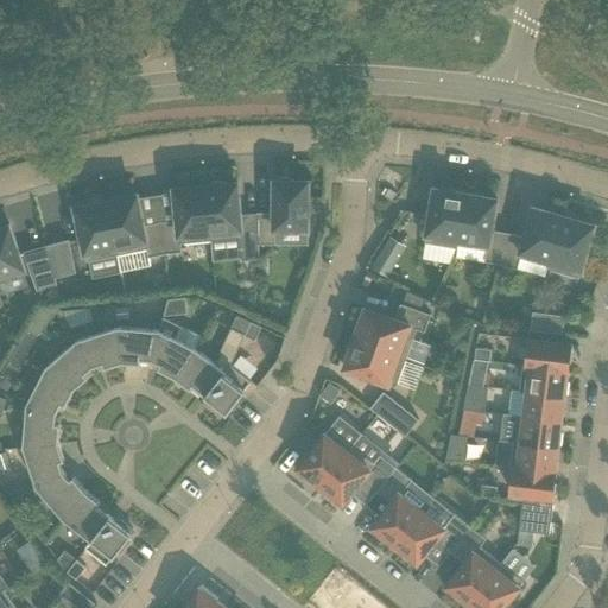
[(259,213),(258,213),(259,245),(276,245),(308,245),(309,230),(309,182),(295,182),(291,178),(279,178),(276,182),(274,182),(274,213),(259,213)]
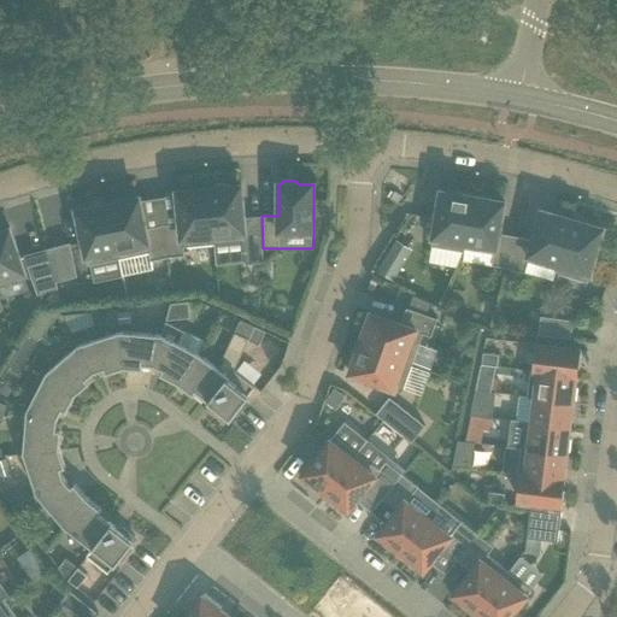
[(212,189),(209,189),(215,245),(244,242),(246,264),(263,262),(263,248),(262,216),(260,216),(260,217),(246,218),(244,218),(241,186),(230,187),(228,184),(215,186),(212,189)]
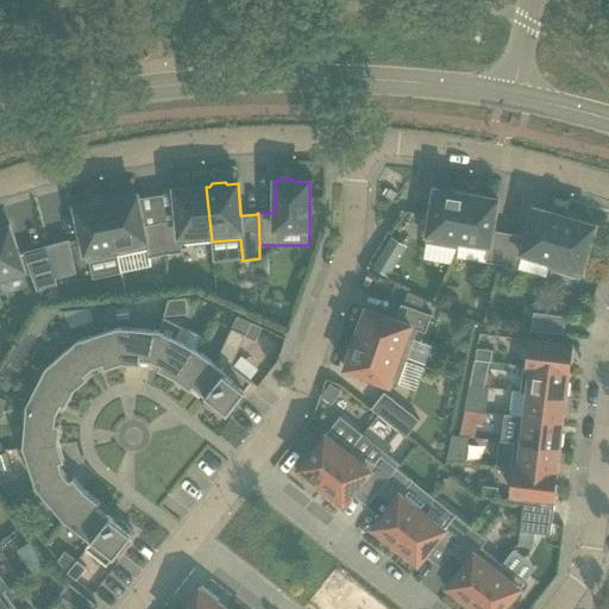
[(177,221),(161,223),(165,255),(182,253),(181,245),(212,242),(206,187),(175,189),(177,221)]
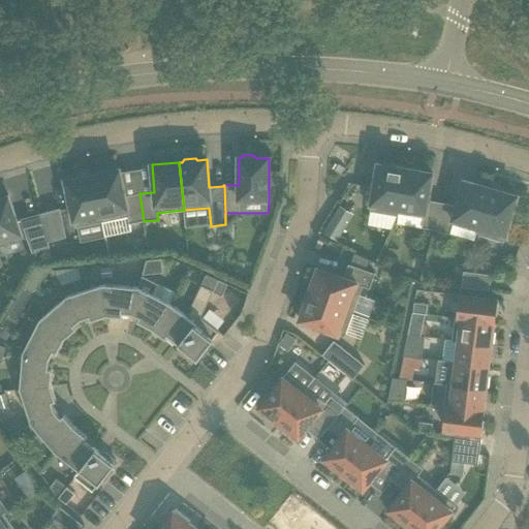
[(398,210),(405,168),(404,168),(405,166),(390,163),(390,166),(378,164),(376,176),(373,176),(369,203),(371,204),(370,212),(398,216),(399,210),(398,210)]
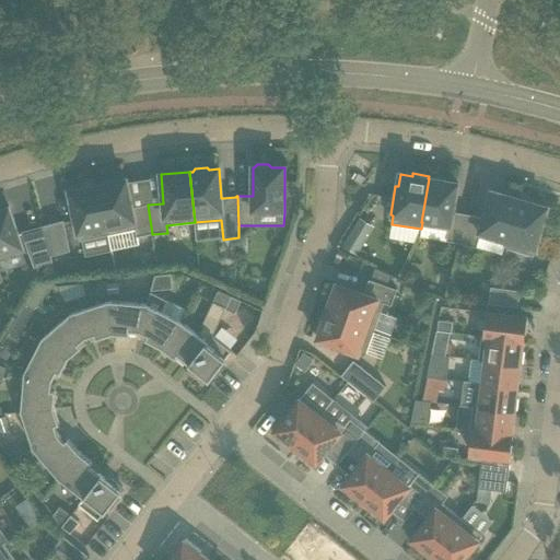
[(457,184),(429,178),(421,222),(422,222),(448,226),(446,241),(462,244),(468,214),(453,212),(457,184)]
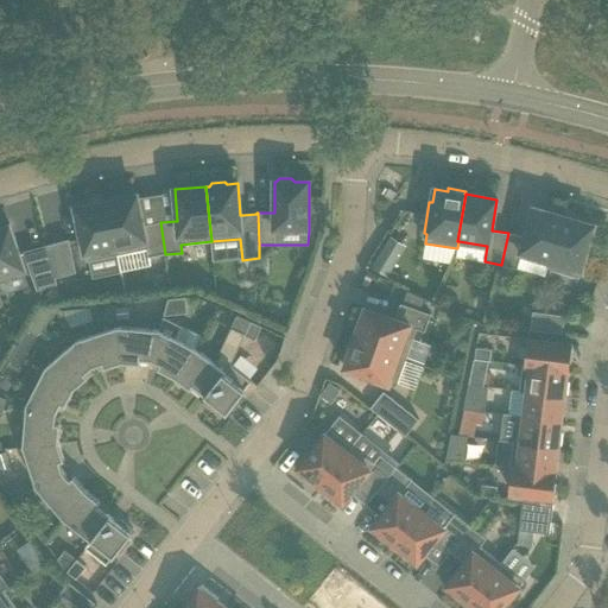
[(138,195),(107,201),(118,255),(121,272),(151,266),(149,258),(165,254),(160,222),(144,226),(139,198),(138,195)]
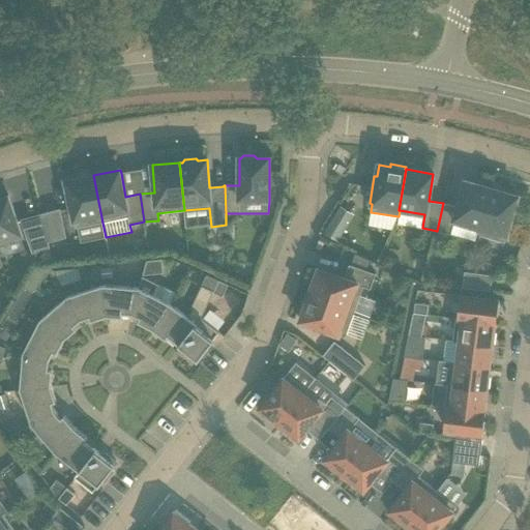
[(75,179),(65,181),(76,228),(102,223),(93,175),(90,176),(87,173),(77,176),(75,179)]
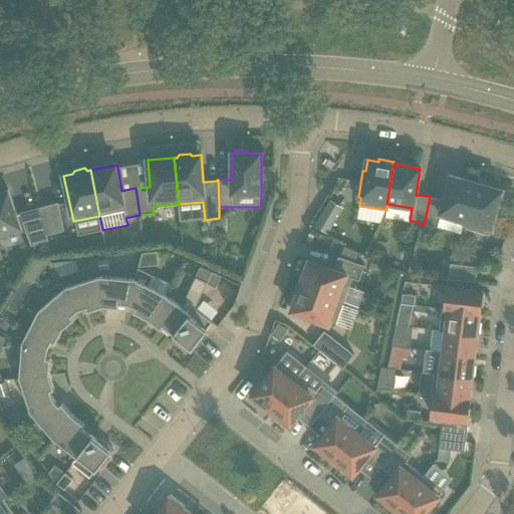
[(430,197),(424,224),(437,228),(441,215),(465,222),(463,228),(464,228),(477,183),(451,176),(444,201),(430,197)]
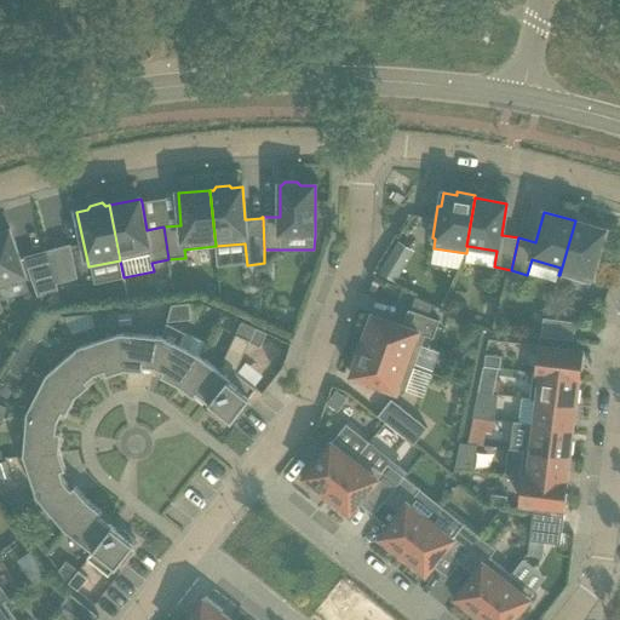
[(575,220),(560,275),(590,283),(593,275),(596,275),(606,245),(602,244),(606,230),(593,227),(593,223),(577,218),(575,222),(575,220)]
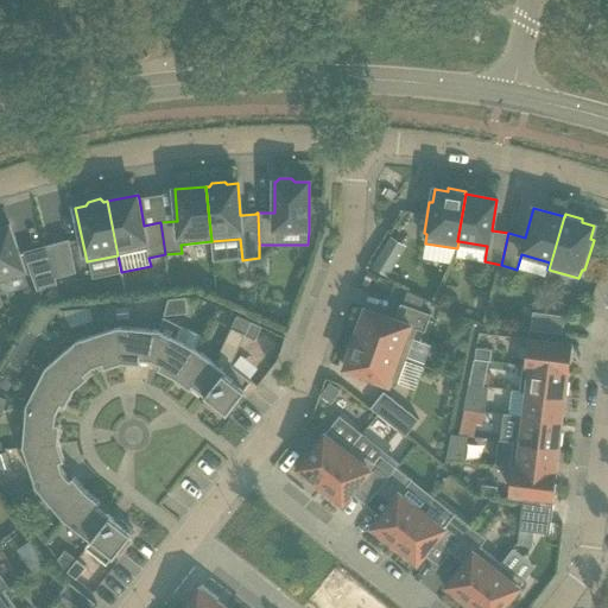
[(10,226),(0,228),(0,279),(25,271),(10,226)]
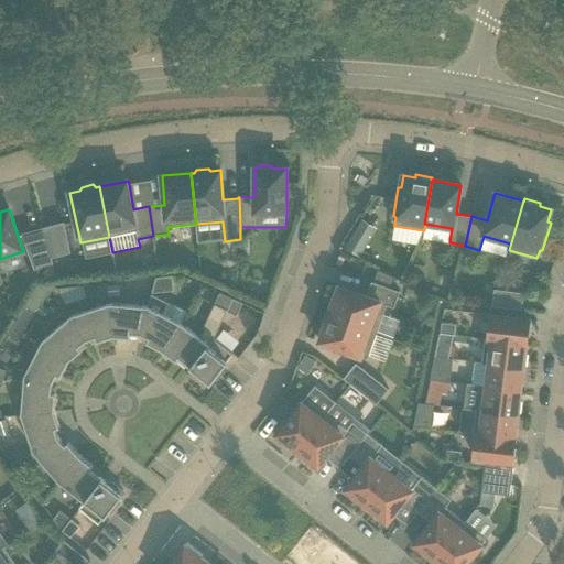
[(360,257),(377,228),(361,219),(345,248),(360,257)]
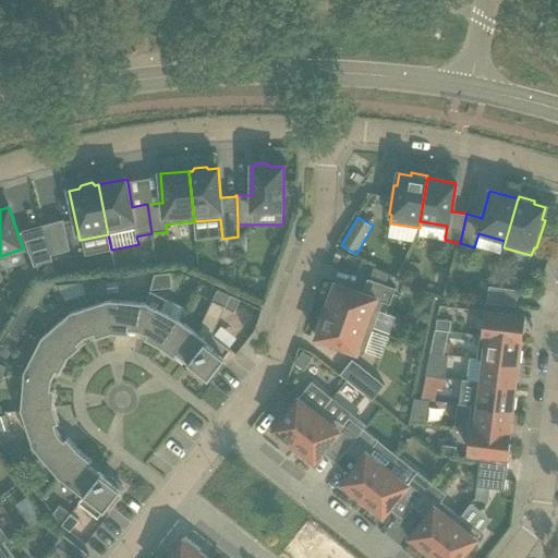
[(62,221),(43,227),(50,254),(68,249),(62,221)]
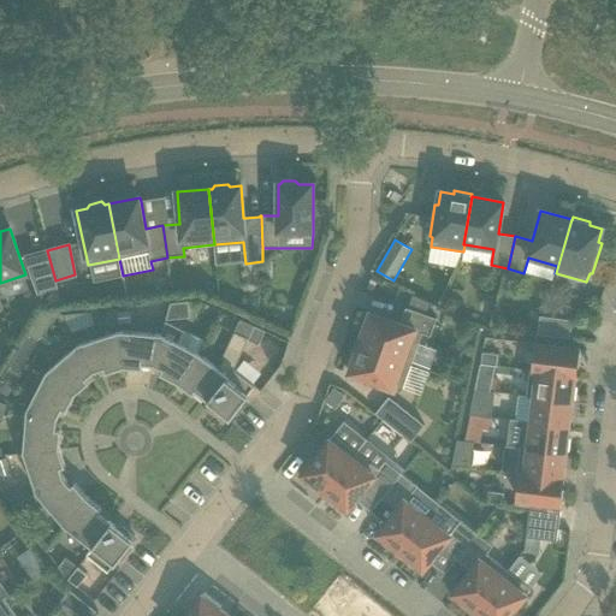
[(55,280),(47,250),(25,256),(39,294),(57,288),(54,280),(55,280)]
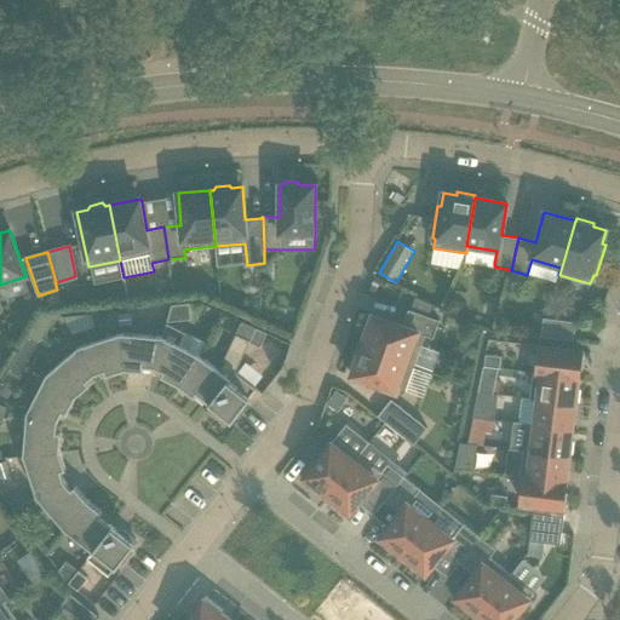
[(188,303),(172,304),(167,320),(190,317),(188,303)]
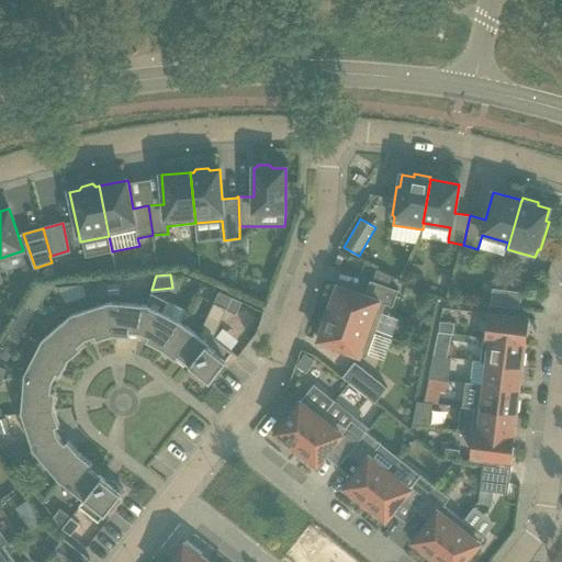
[(332,296),(326,313),(377,330),(385,304),(393,306),(398,291),(370,281),(366,295),(338,285),(334,298),(332,296)]
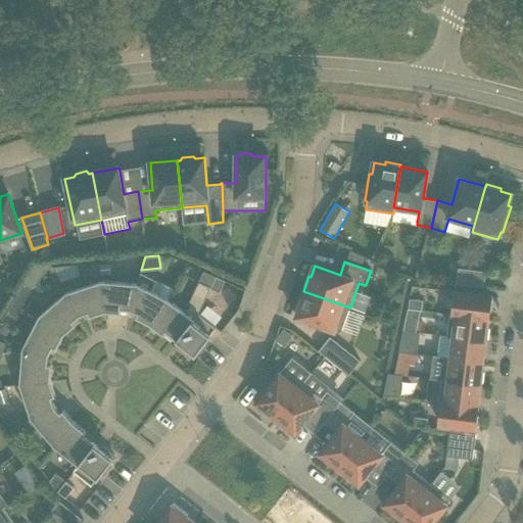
[(100,276),(99,266),(99,263),(90,264),(91,278),(100,277),(100,276)]
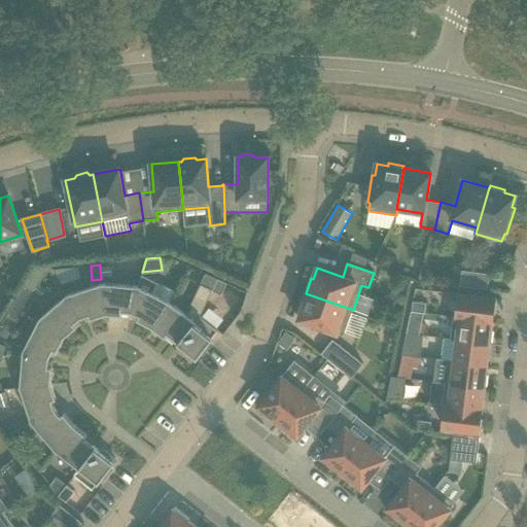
[(112,277),(111,267),(100,268),(101,278),(112,277)]
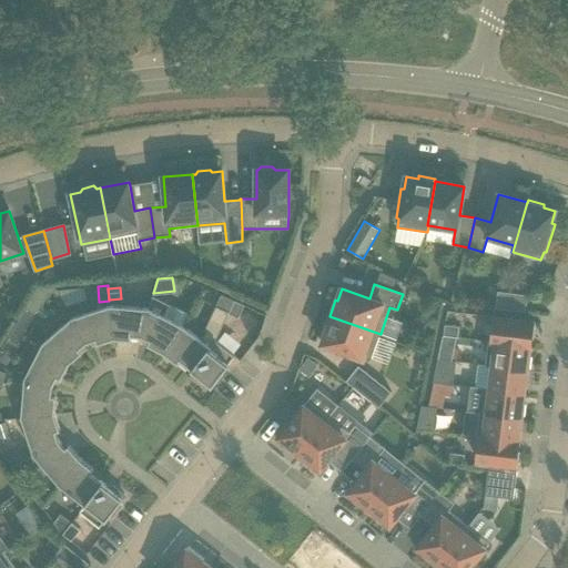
[(497,292),(496,308),(525,312),(527,295),(497,292)]
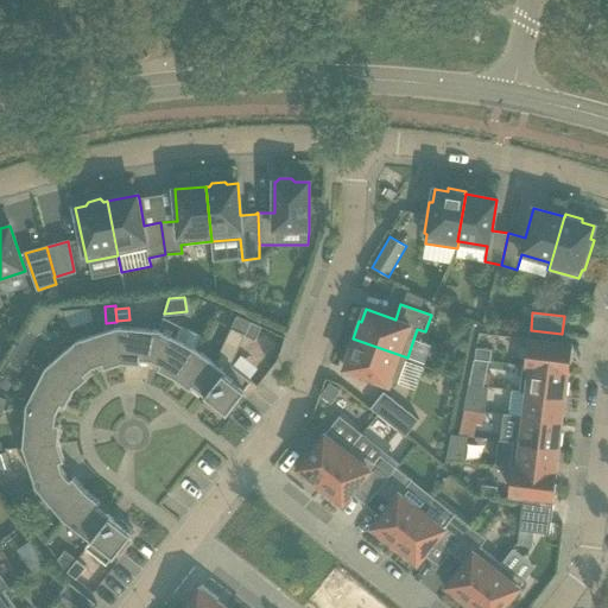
[(163,317),(159,331),(151,361),(160,366),(159,369),(173,377),(173,378),(175,379),(197,350),(176,339),(182,327),(163,317)]
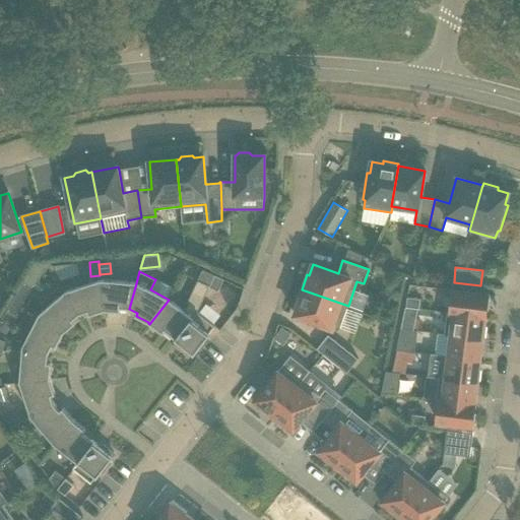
[(214,275),(209,286),(209,287),(218,291),(223,280),(214,275)]
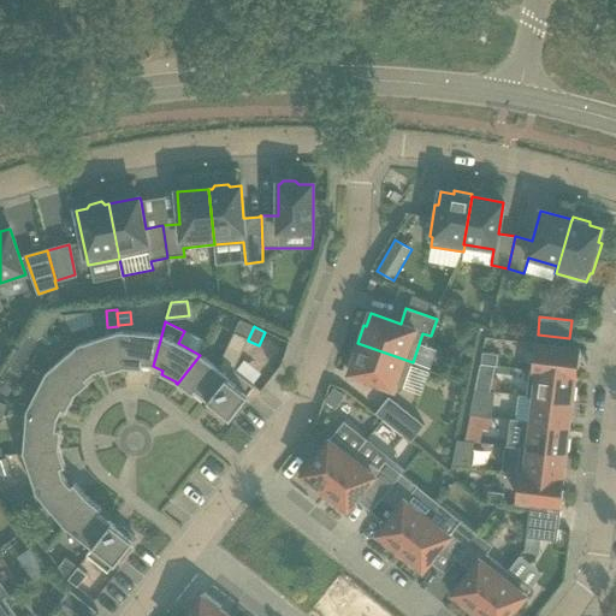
[(124,368),(119,332),(78,345),(94,372),(104,369),(106,373),(122,368),(124,368)]
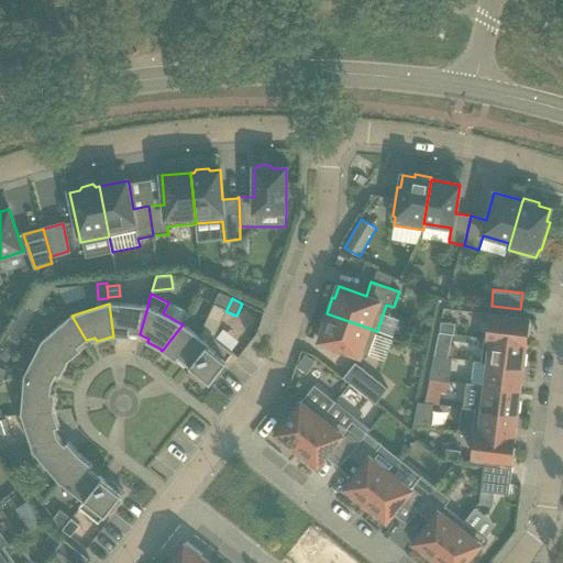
[(140,334),(147,307),(109,304),(113,337),(114,337),(130,338),(130,333),(140,334)]
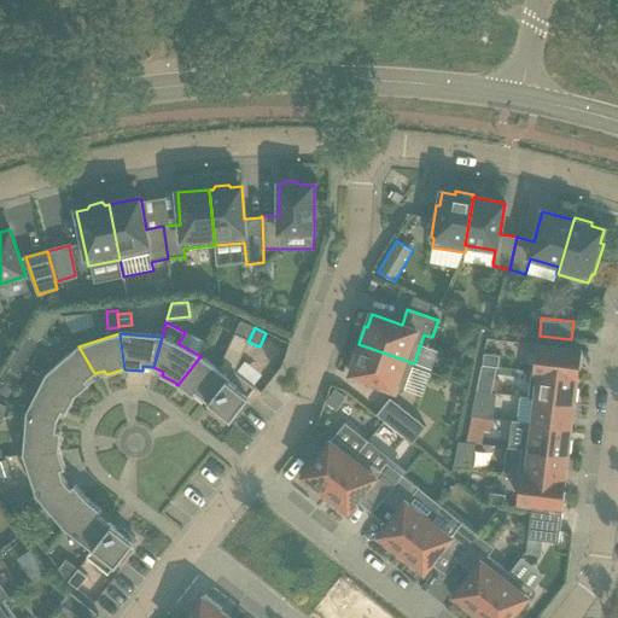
[(219,369),(200,356),(178,385),(180,386),(180,385),(193,396),(196,392),(209,403),(229,378),(234,371),(249,342),(249,340),(235,333),(222,360),(225,362),(219,369)]
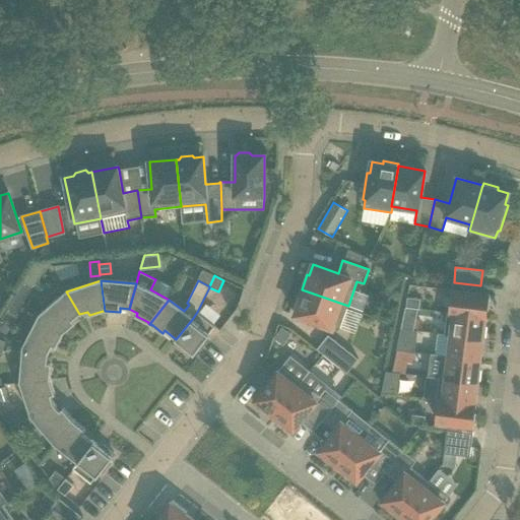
[(15,298),(22,302),(33,286),(24,281),(15,298)]
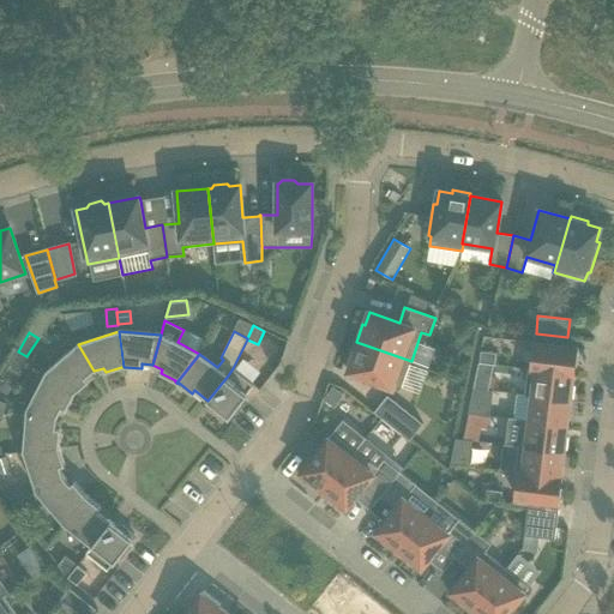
[(411,361),(356,342),(349,360),(353,360),(348,373),(401,391),(411,361)]
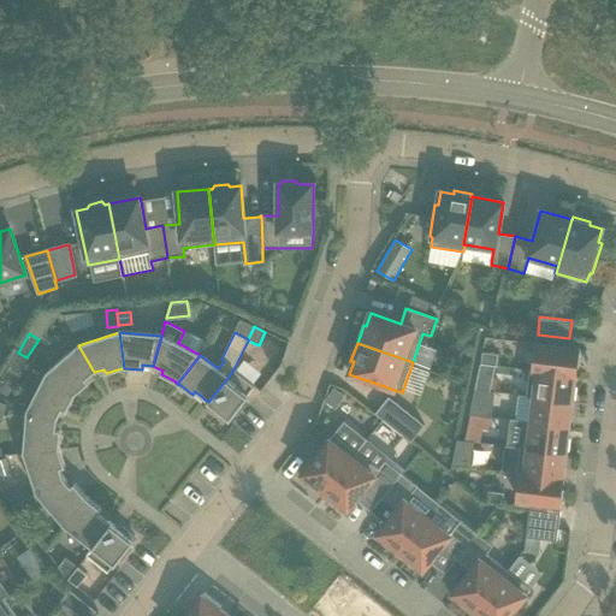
[(538,344),(534,369),(534,371),(575,375),(576,366),(579,366),(581,349),(538,344)]
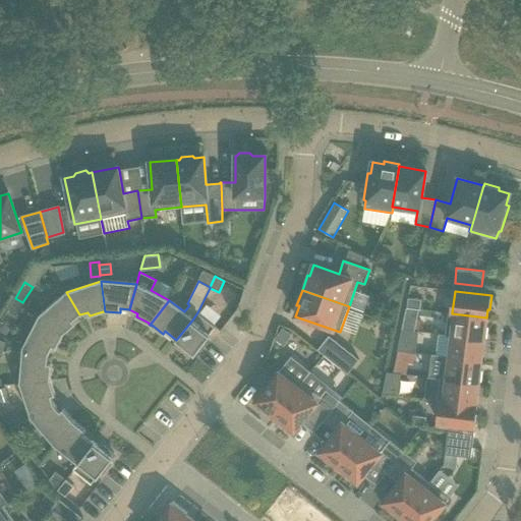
[(66,292),(39,315),(63,335),(64,333),(75,324),(72,321),(79,314),(66,292)]
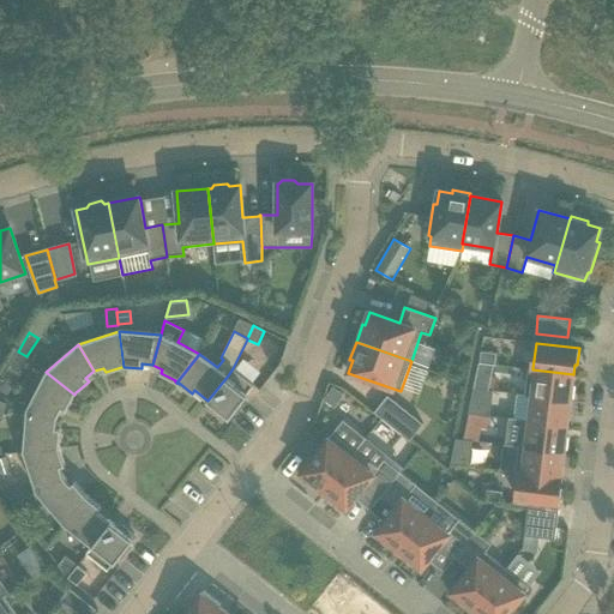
[(26,356),(18,351),(8,367),(17,372),(26,356)]
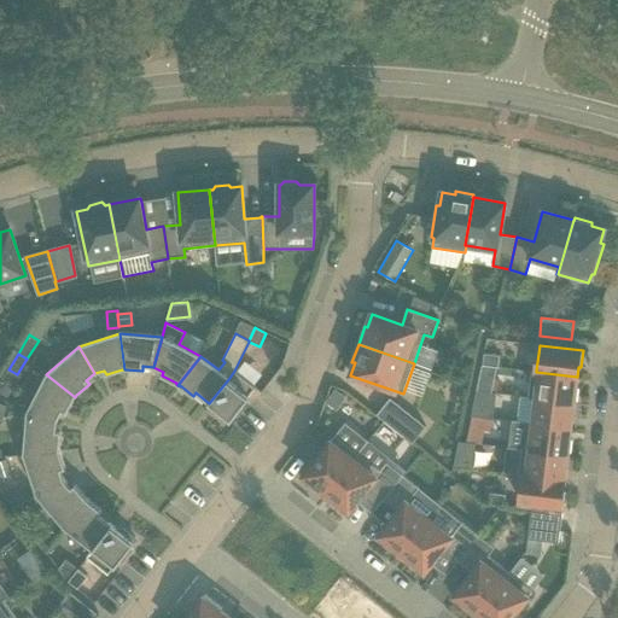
[(484,354),(483,366),(497,367),(500,355),(484,354)]
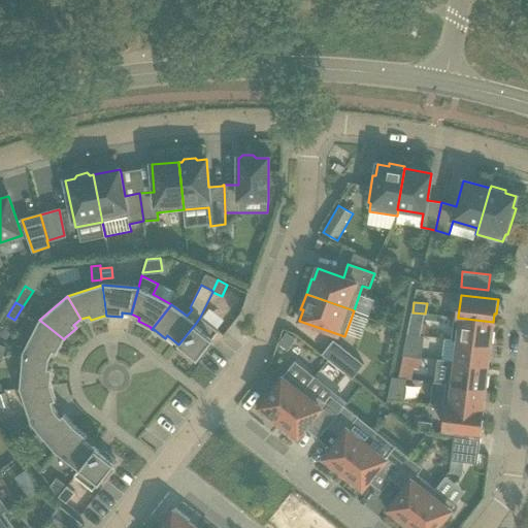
[(200,317),(196,323),(178,344),(186,350),(184,352),(195,361),(201,354),(203,356),(211,345),(209,343),(219,331),(200,317)]
